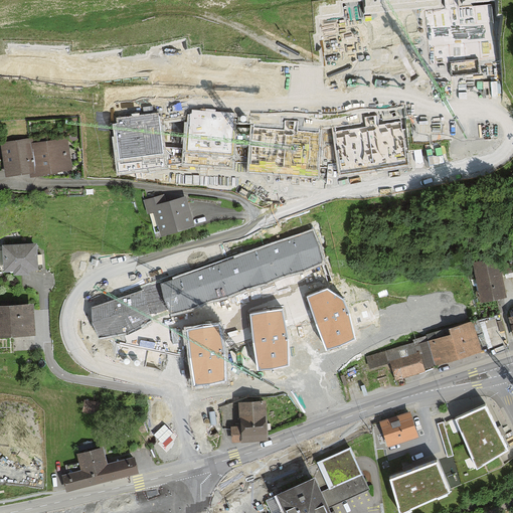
[(27,139),(2,143),(6,172),(32,168),(32,172),(67,166),(63,139),(28,144),(27,139)]
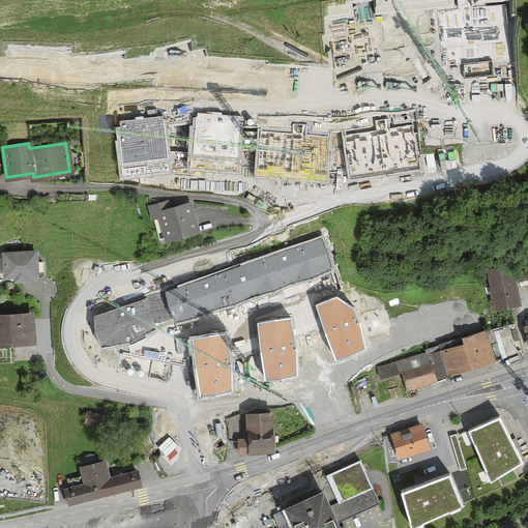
[(167,200),(150,205),(160,239),(196,229),(188,203),(169,209),(167,200)]
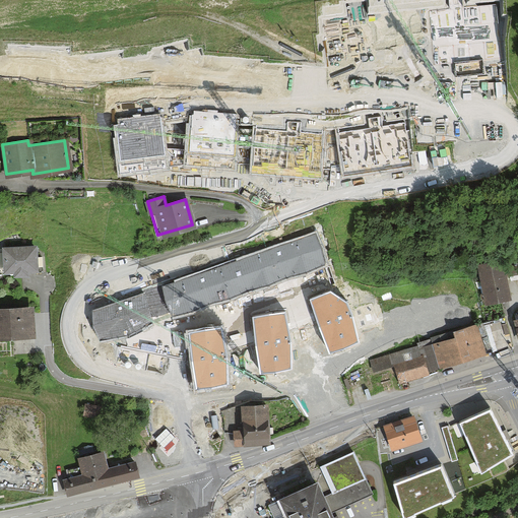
[(315,230),(159,284),(172,318),(326,262),(315,230)]
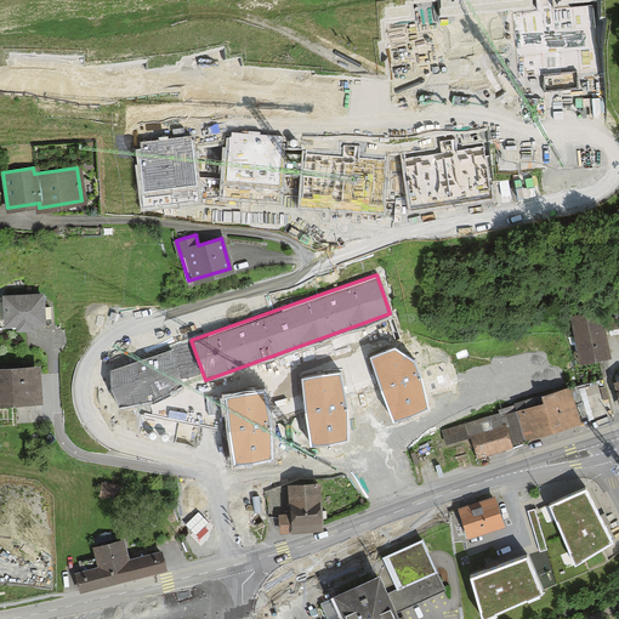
[(40,294),(4,295),(5,323),(15,322),(16,325),(30,325),(30,322),(41,321),(40,294)]
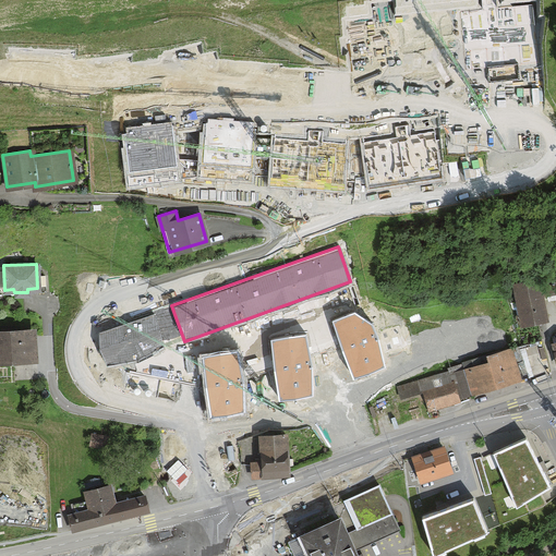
[(540,289),(515,293),(520,323),(545,318),(540,289)]
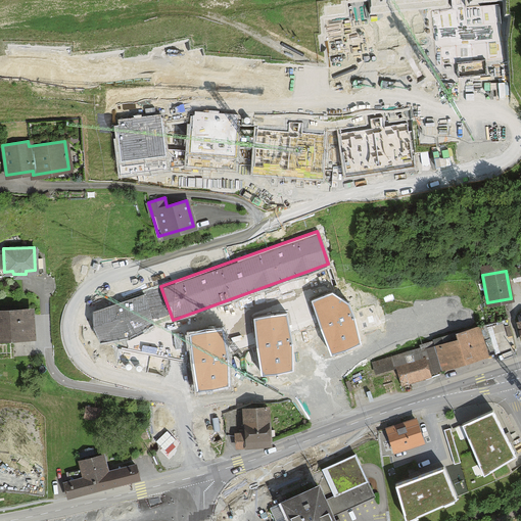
[(331,291),(310,300),(330,354),(359,342),(352,317),(348,302),(331,291)]
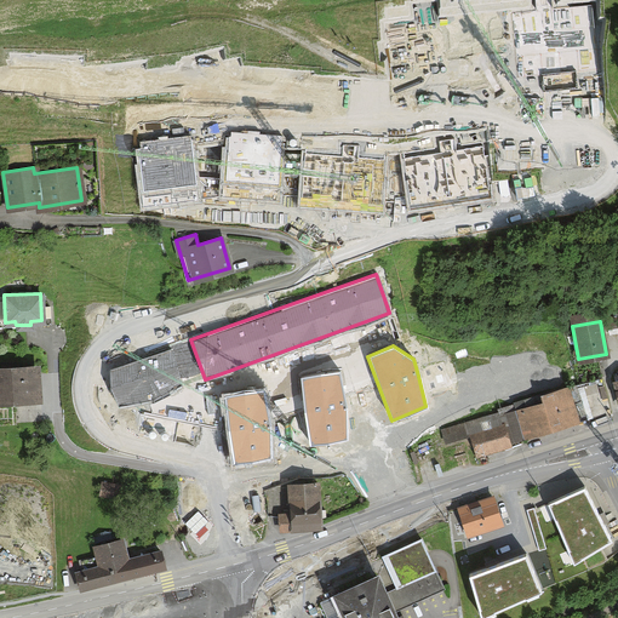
[(170,347),(108,368),(108,388),(121,406),(150,399),(181,383),(176,361),(170,347)]
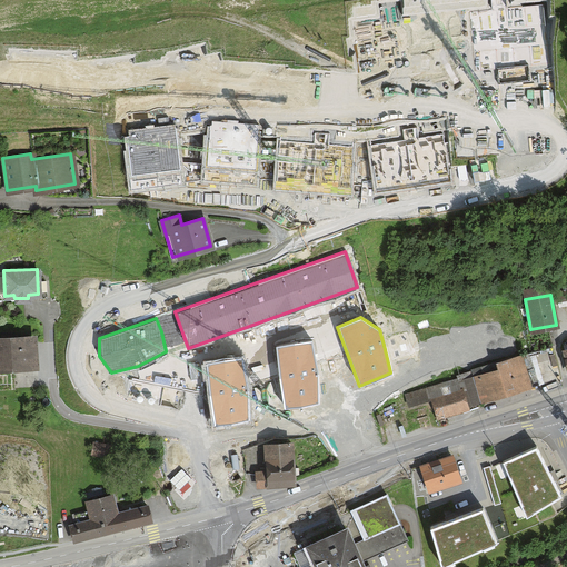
[(32,337),(0,338),(0,368),(35,366),(32,337)]
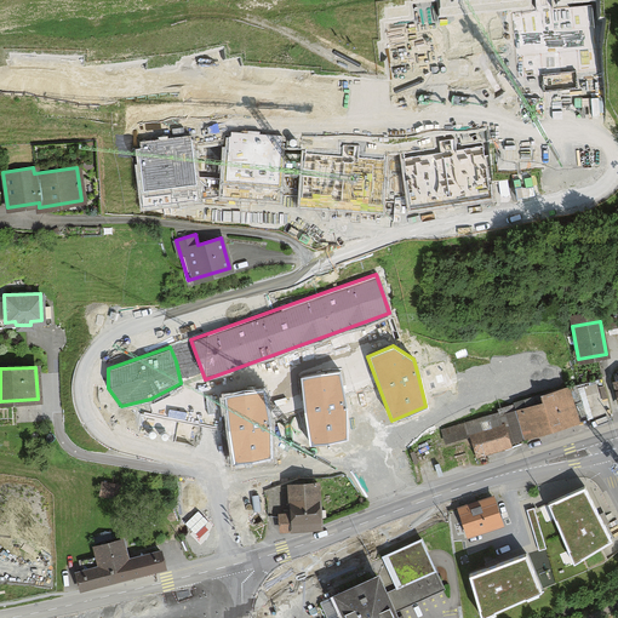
[(338,371),(299,377),(308,446),(344,439),(344,407),(338,371)]
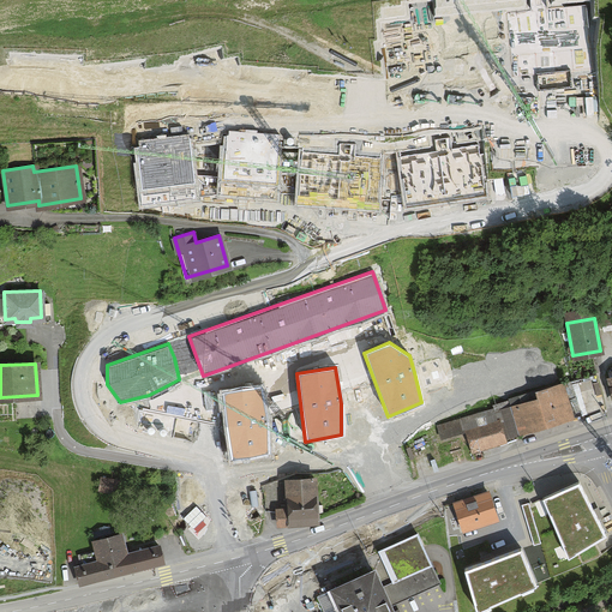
[(261,384),(220,391),(229,459),(267,453),(267,421),(261,384)]
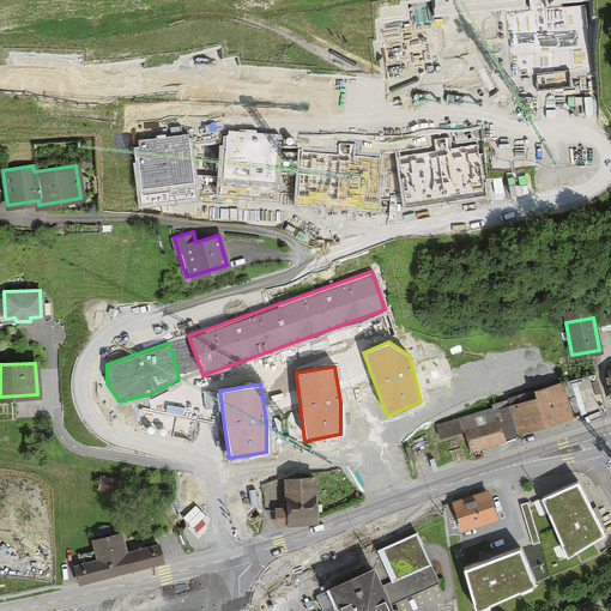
[(537,398),(503,407),(510,434),(570,416),(560,383),(534,391),(537,398)]
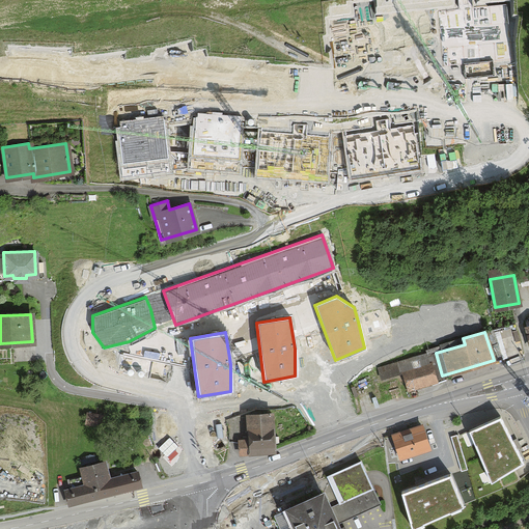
[(436,380),(430,362),(402,372),(408,389),(436,380)]
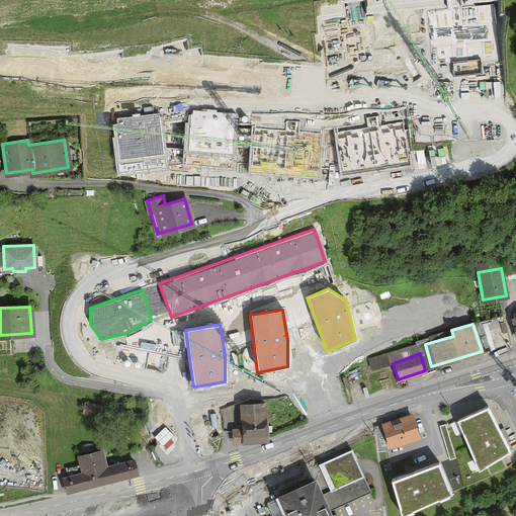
[(265,398),(238,400),(240,424),(231,425),(231,437),(267,435),(265,398)]
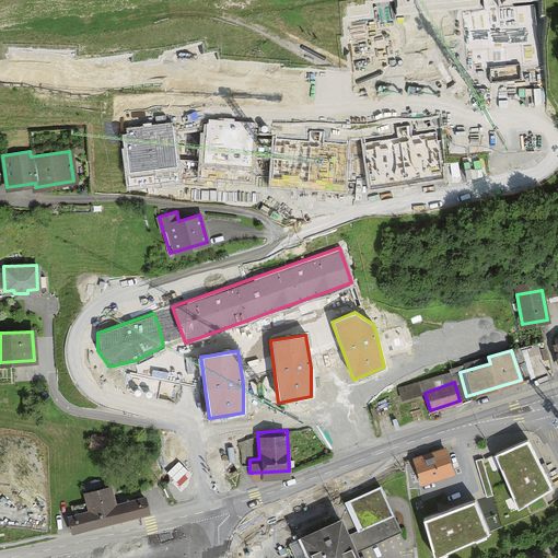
[(109,434),(91,432),(89,446),(107,449),(109,434)]
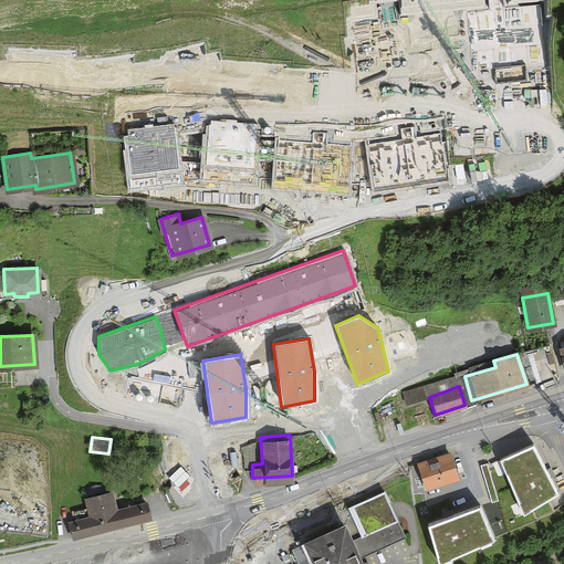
[(532,438),(497,456),(523,509),(559,491),(532,438)]
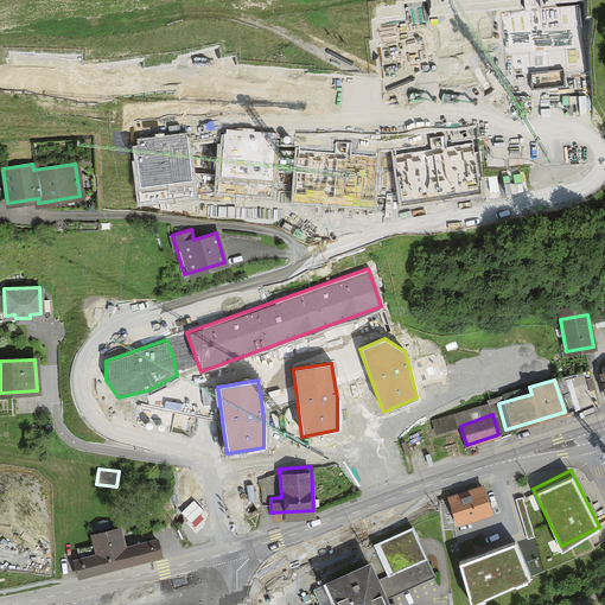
[(489,513),(481,485),(449,496),(457,523),(489,513)]
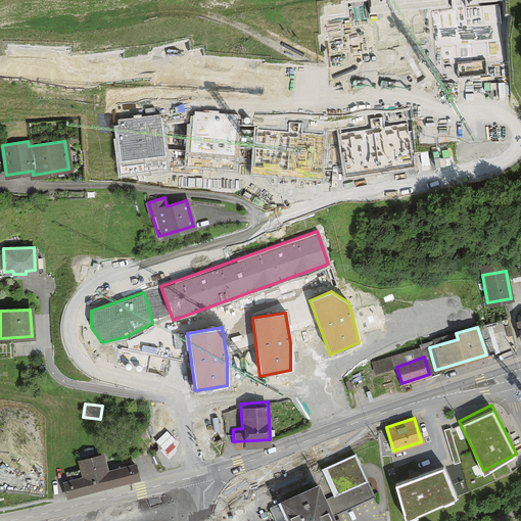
[(83,477),(63,482),(67,494),(136,476),(133,464),(104,472),(100,455),(79,461),(83,477)]
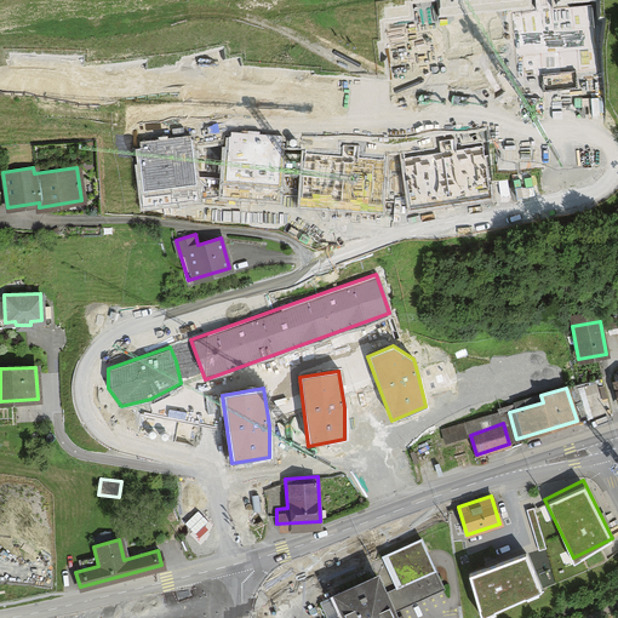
[(377,574),(331,595),(342,617),(395,617),(392,610),(441,587),(419,541),(382,558),(395,587),(384,593),(377,574)]
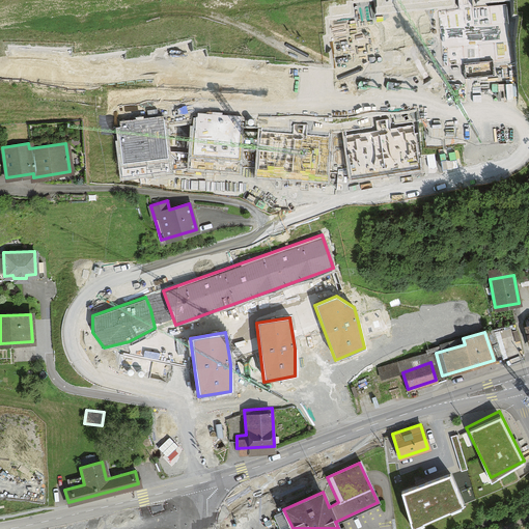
[(450,471),(397,492),(411,528),(464,508),(450,471)]
